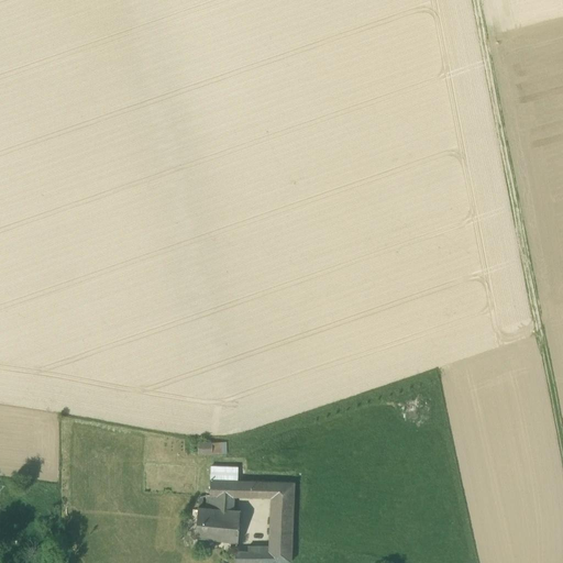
[(198,443),(198,454),(200,453),(212,453),(212,443),(198,443)]
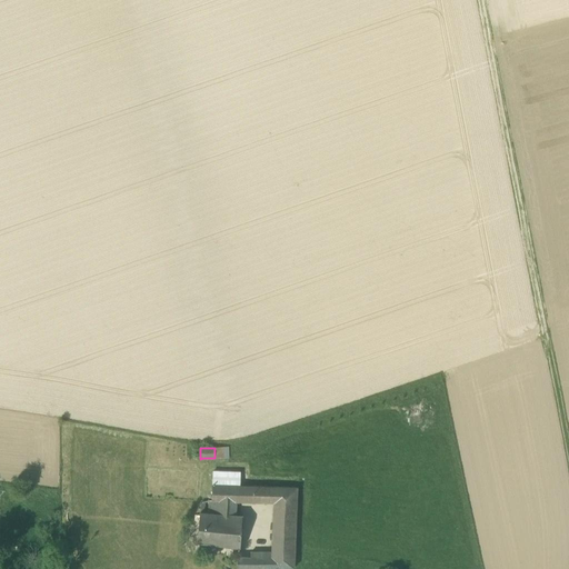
[(227,501),(229,501),(229,487),(240,487),(240,486),(241,472),(213,472),(212,501),(227,501)]
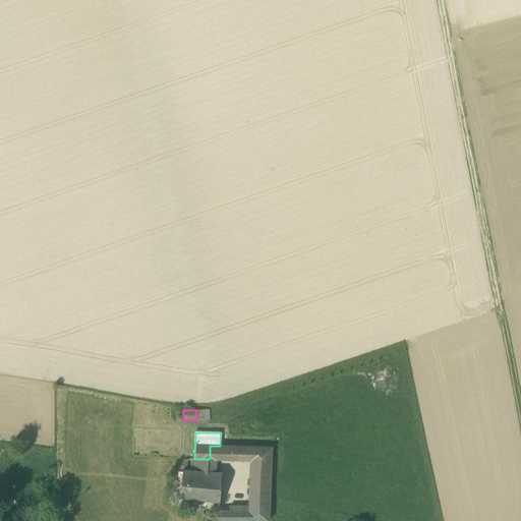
[(217,460),(233,460),(233,446),(225,445),(220,445),(220,446),(210,446),(210,459),(217,460)]
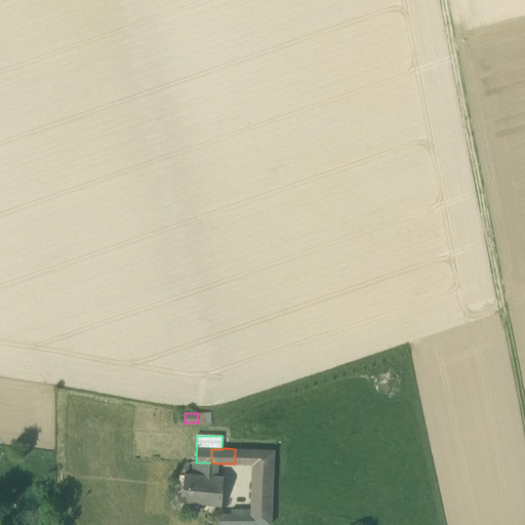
[(275,450),(235,449),(235,463),(253,465),(251,515),(250,524),(272,524),(275,450)]
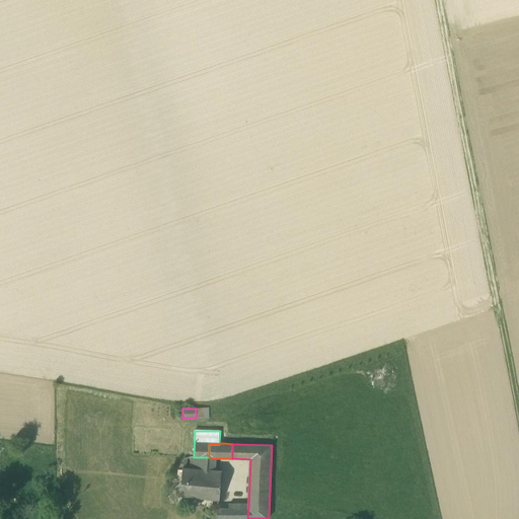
[(206,469),(207,457),(194,457),(192,461),(191,465),(193,468),(206,469)]
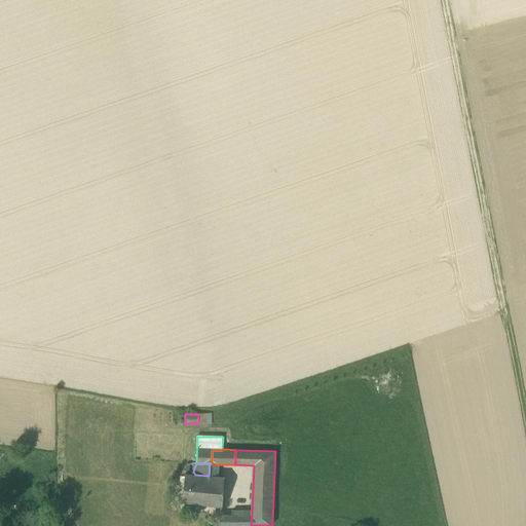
[(209,476),(219,477),(219,464),(212,463),(210,463),(209,476)]
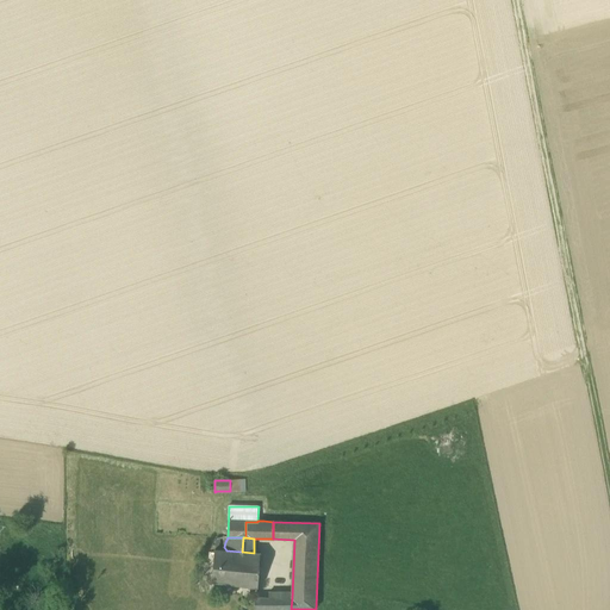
[(212,582),(259,587),(261,553),(254,553),(242,552),(226,551),(215,549),(212,582)]
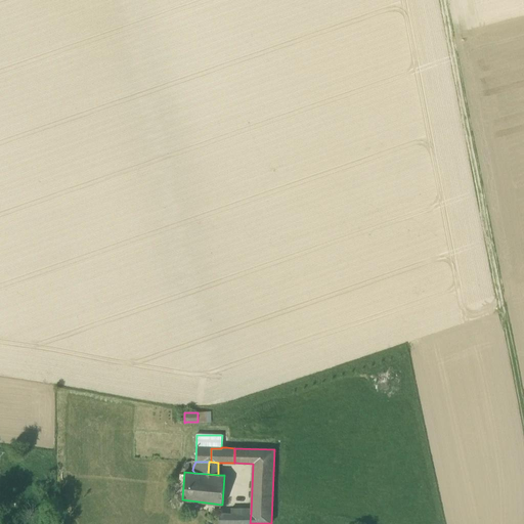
[(219,523),(230,523),(250,523),(251,514),(219,514),(219,523)]
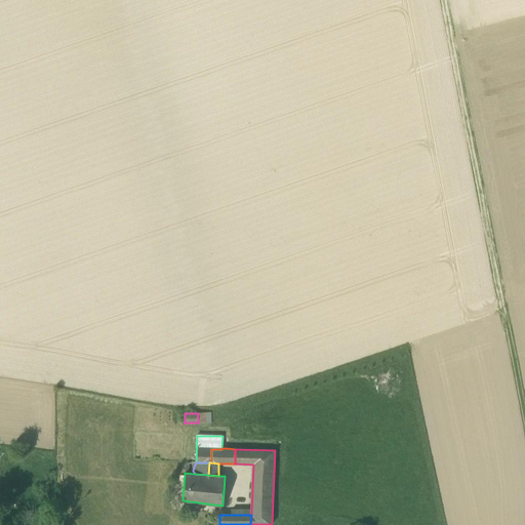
All buildings are outlined.
